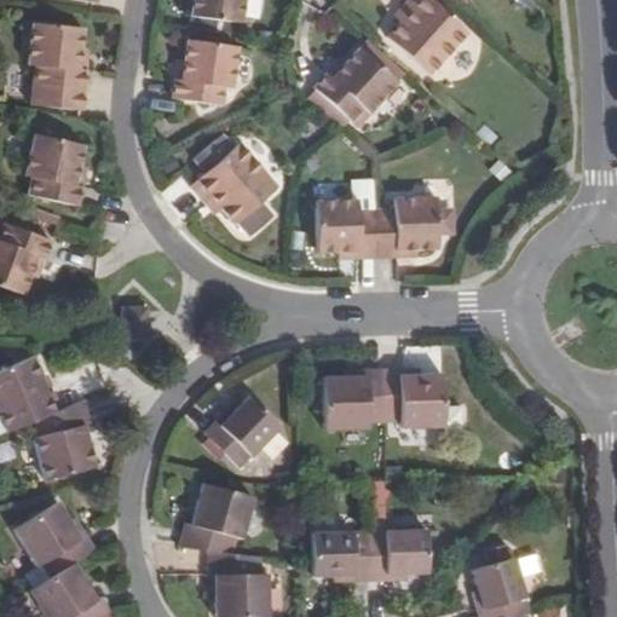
[(195,0),(192,15),(243,21),(246,0),(195,0)]
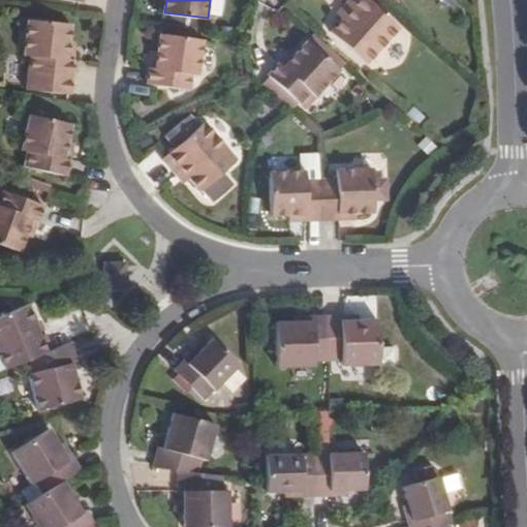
[(352,10),(344,18),(334,31),(369,64),(402,27),(372,0),(350,0),(347,4),(352,10)]
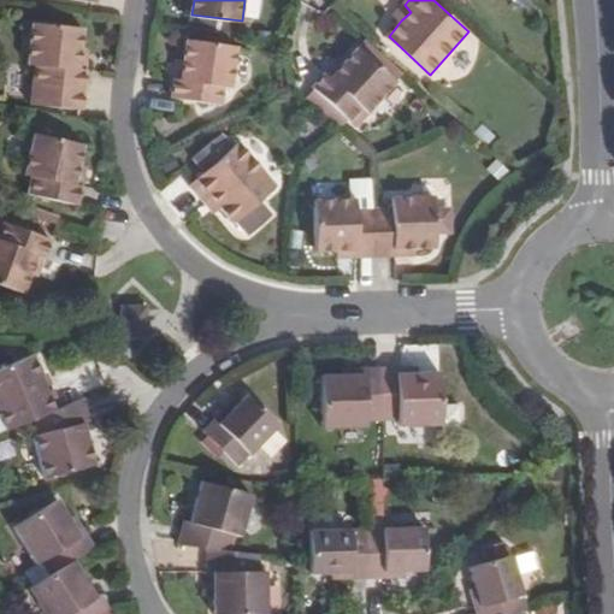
[(395,13),(401,21),(411,12),(405,5),(395,13)]
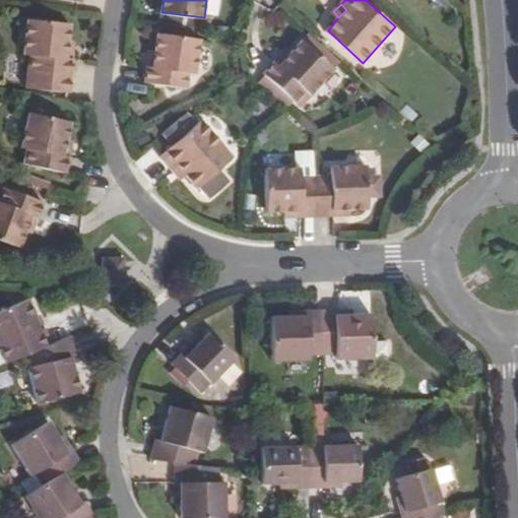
[(68,57),(69,40),(71,23),(27,18),(24,55),(30,56),(28,88),(70,92),(73,58),(68,57)]
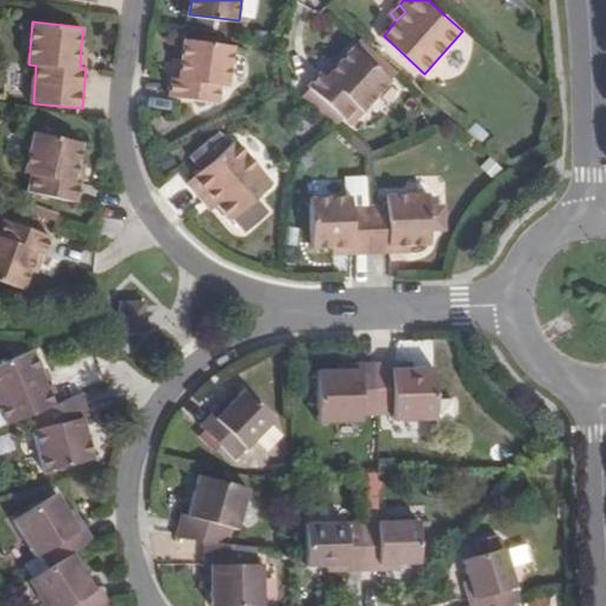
[(181,79),(174,77),(171,96),(220,102),(223,86),(231,86),(235,45),(185,38),(183,58),(181,79)]
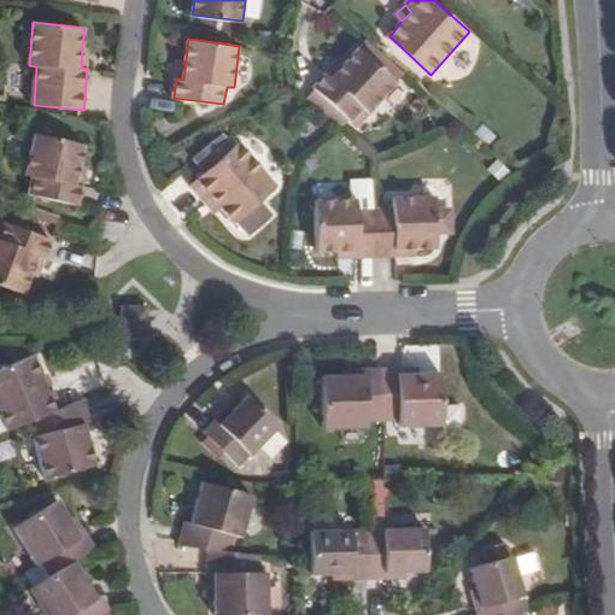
[(333,77),(327,72),(315,87),(353,121),(365,109),(370,112),(398,81),(361,47),(346,62),(333,77)]
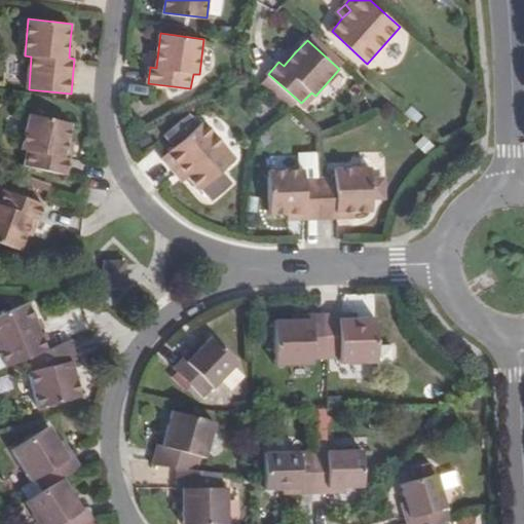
[(284,66),(295,52),(291,48),(278,62),(284,66)]
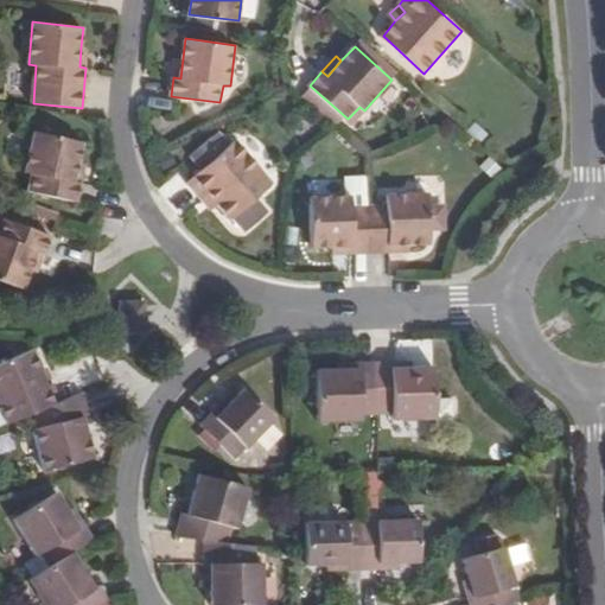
[(180,78),(183,58),(176,57),(173,77),(180,78)]
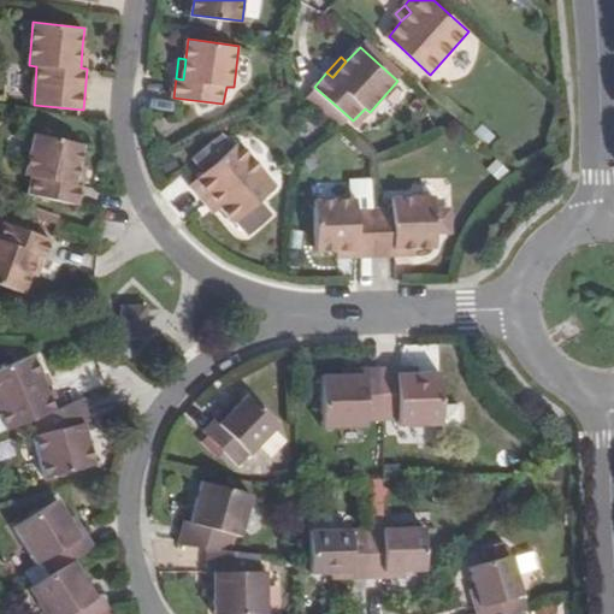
[(76,184),(81,165),(84,146),(36,133),(25,175),(33,177),(29,193),(80,206),(83,187),(76,184)]
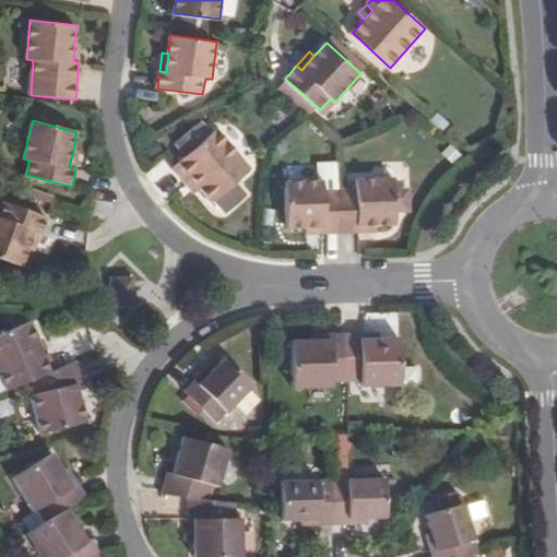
[(209,138),(215,132),(203,120),(198,126),(209,138)]
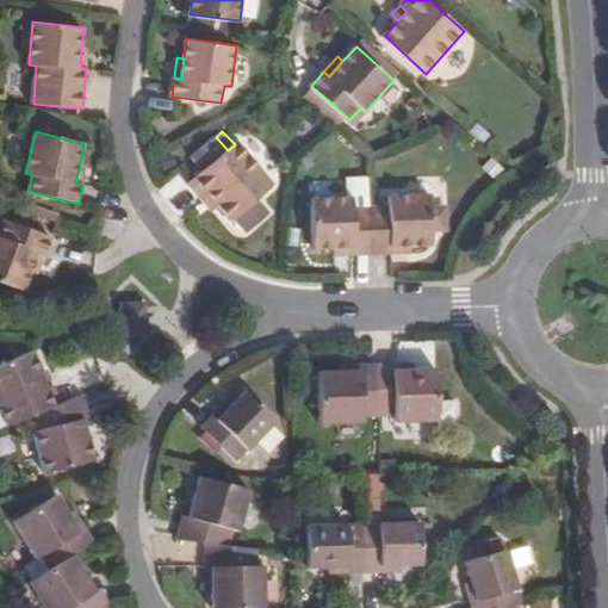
[(212,194),(221,205),(234,219),(275,184),(240,141),(235,144),(228,150),(216,137),(193,156),(204,169),(190,182),(204,200),(212,194)]
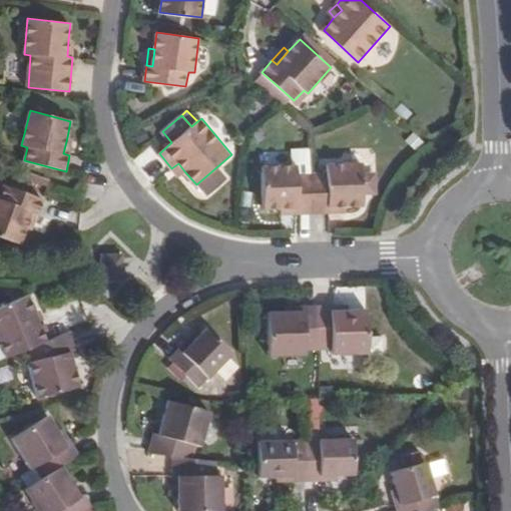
[(63,153),(69,155),(73,138),(67,137),(63,153)]
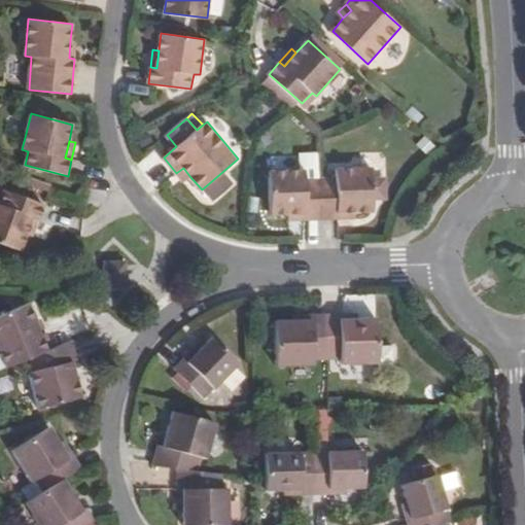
[(184,182),(190,177),(183,168),(176,173),(184,182)]
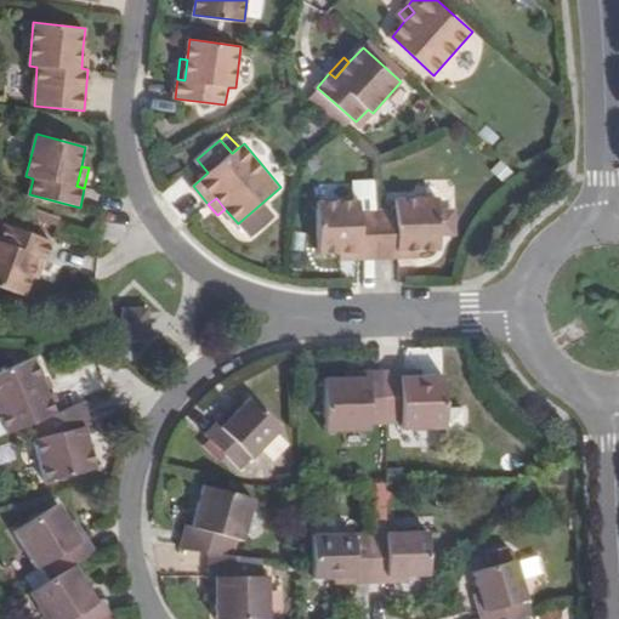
[(401,251),(420,250),(442,250),(439,198),(397,199),(398,210),(380,211),(381,260),(401,260),(401,251)]
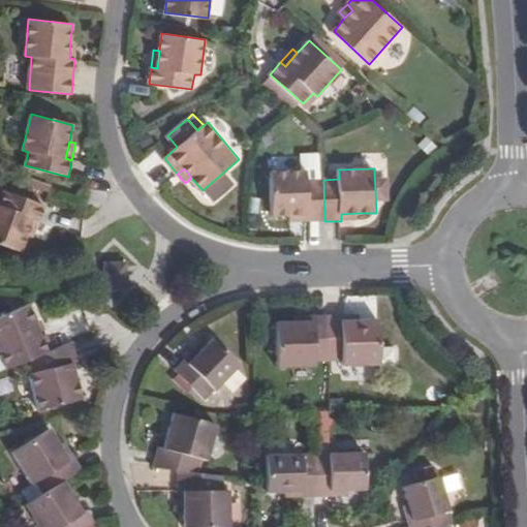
[(324,221),(323,180),(308,180),(307,171),(272,172),(274,216),(290,216),(308,215),(308,221),(324,221)]
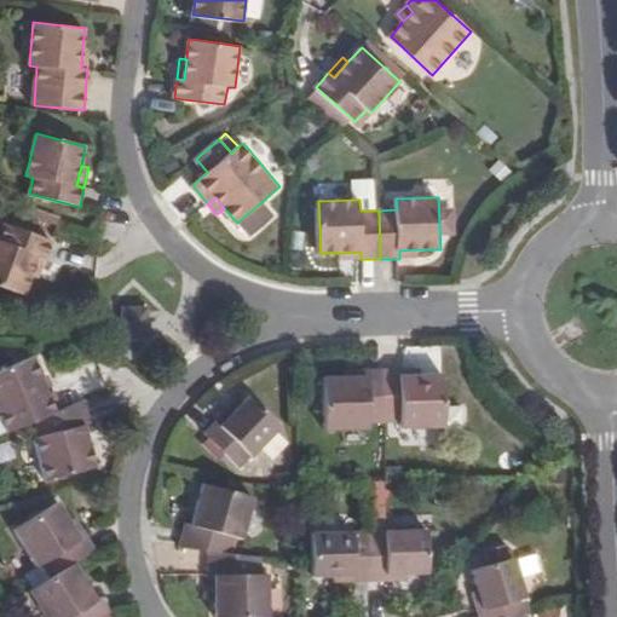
[(40,257),(47,259),(53,241),(6,221),(0,237),(0,284),(26,295),(33,276),(40,257)]
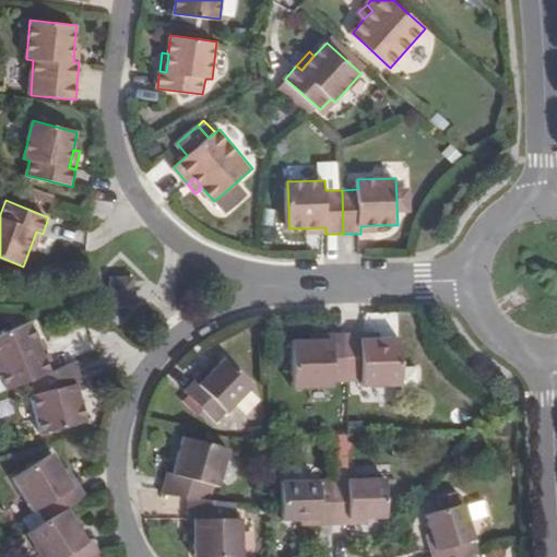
[(35,251),(43,234),(36,232),(30,249),(35,251)]
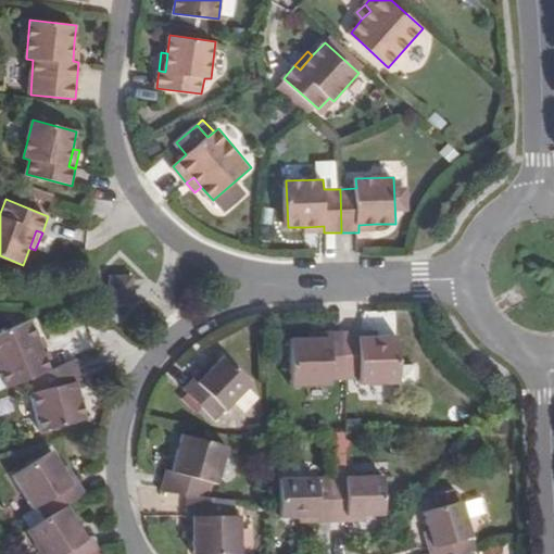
[(112,277),(134,277),(122,268),(112,277)]
